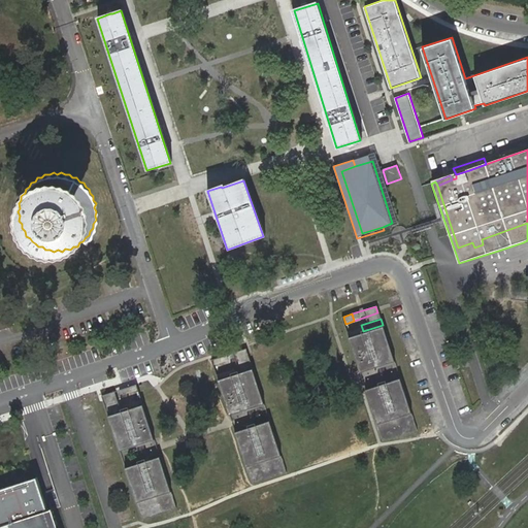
[(354,321),(345,324),(350,335),(363,331),(359,320),(354,321)]
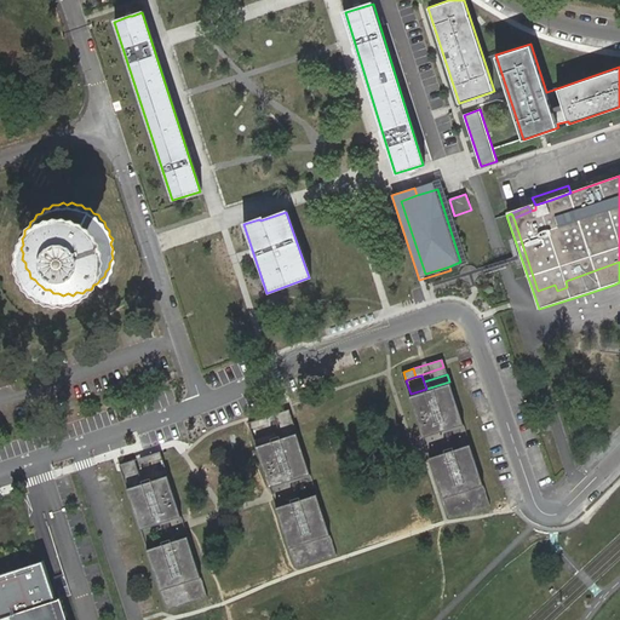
[(411,394),(424,435),(464,422),(451,380),(449,382),(426,389),(411,394)]
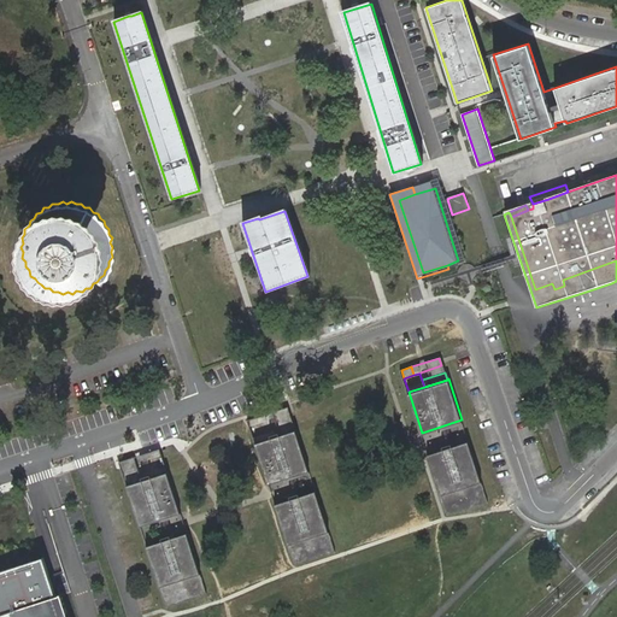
[(260,424),(288,416),(285,407),(258,417),(260,424)]
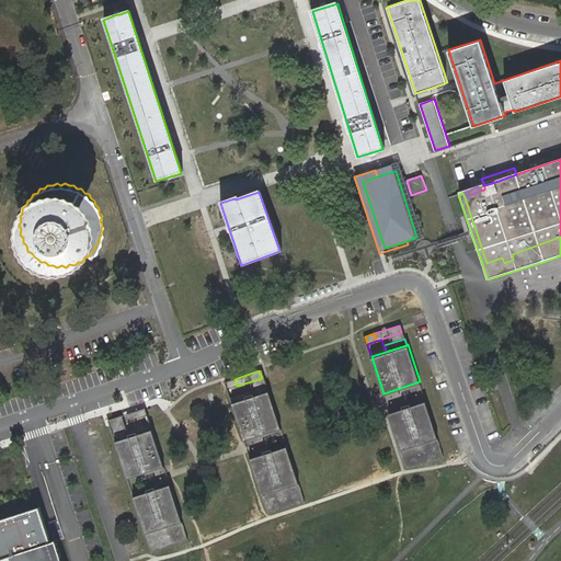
[(235,379),(225,382),(228,389),(237,387),(235,379)]
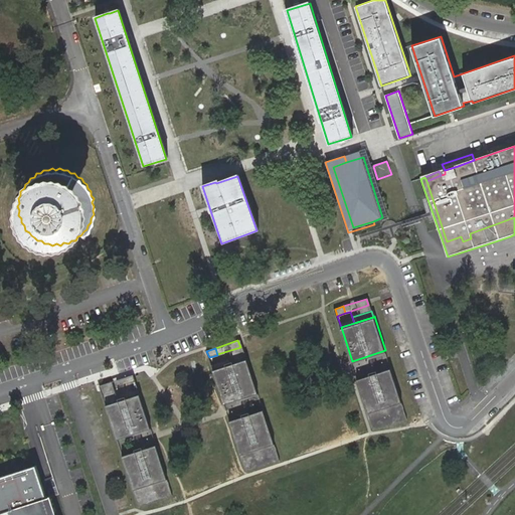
[(244,358),(242,352),(223,359),(225,364),(244,358)]
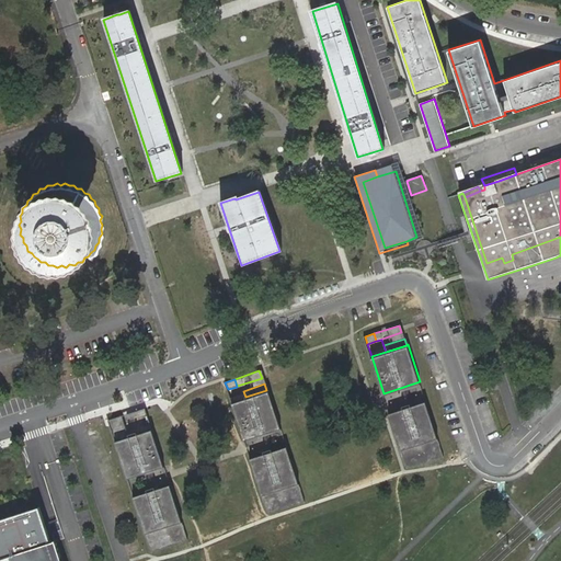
[(237,387),(228,389),(232,402),(245,397),(241,385),(237,387)]
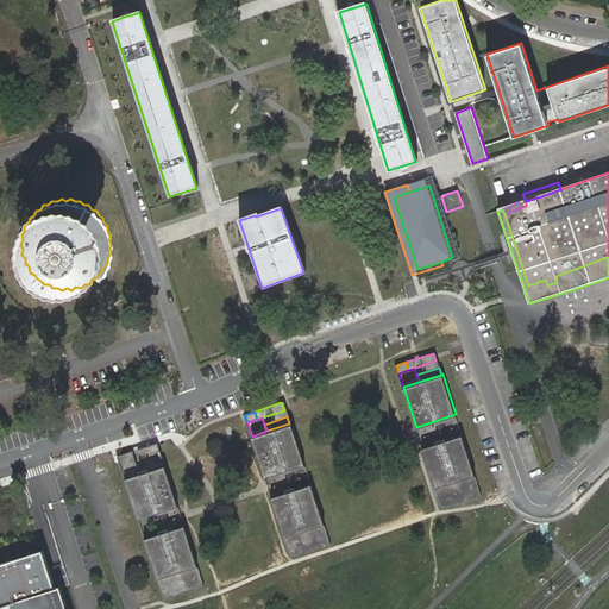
[(252,437),(265,476),(305,464),(292,424),(289,424),(267,431),(252,437)]
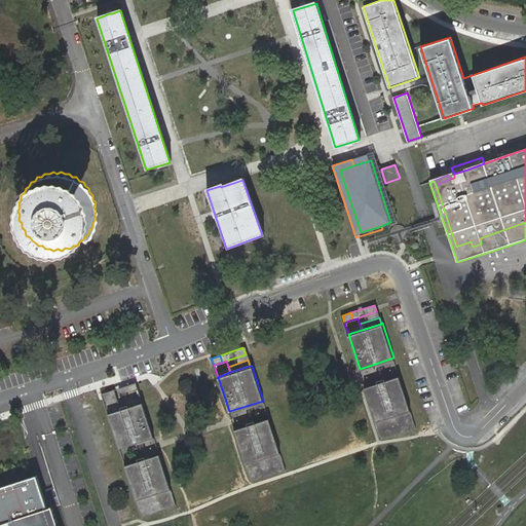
[(367,389),(383,442),(416,430),(417,430),(401,378),(367,389)]
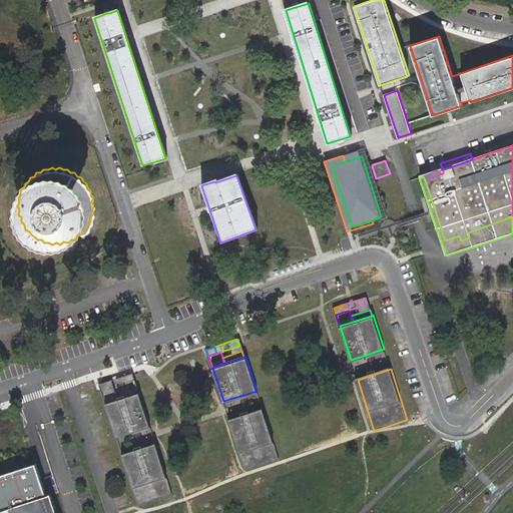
[(109,388),(131,381),(129,374),(107,382),(109,388)]
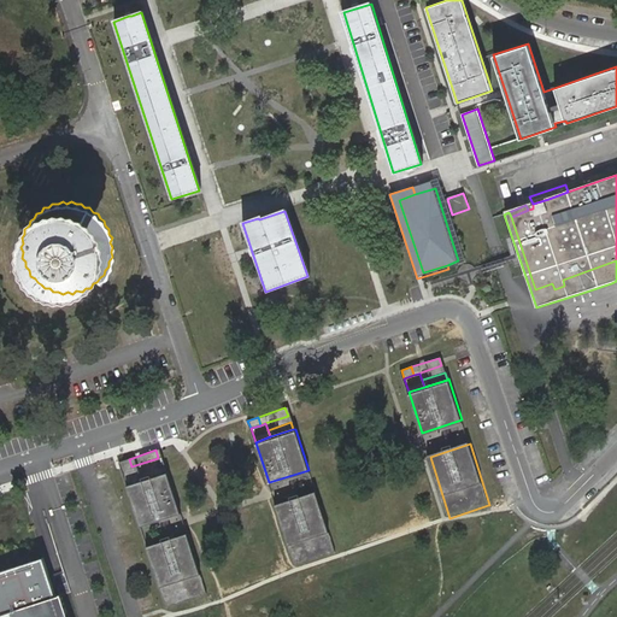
[(128,459),(118,462),(121,470),(130,468),(128,459)]
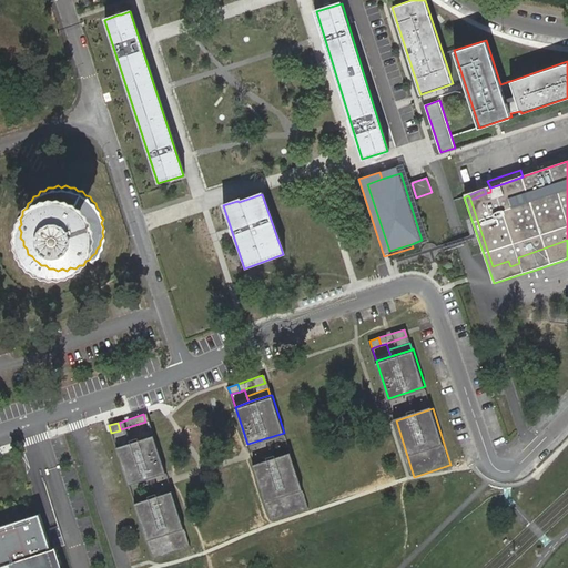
[(151,434),(149,427),(128,434),(130,440),(151,434)]
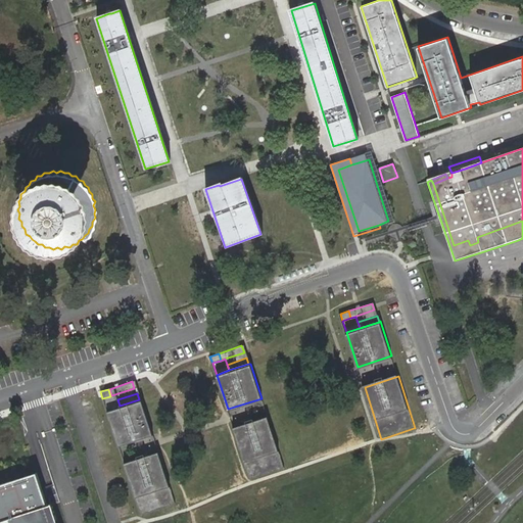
[(102,398),(106,410),(120,406),(115,394),(110,396),(102,398)]
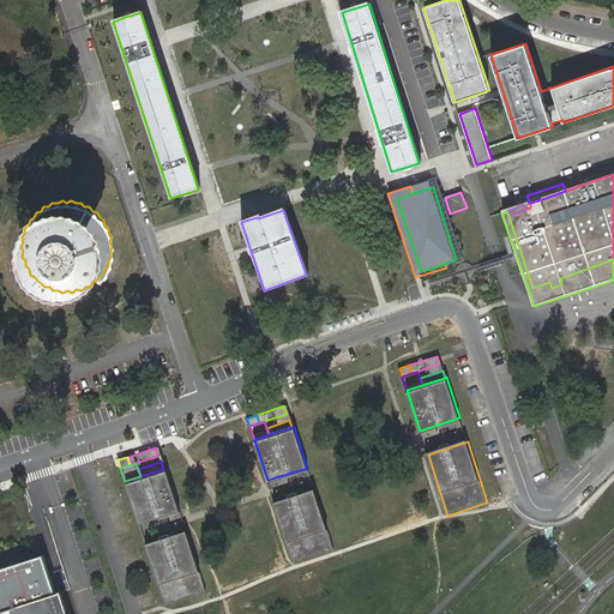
[(125,481),(138,523),(178,510),(164,469),(163,469),(140,476),(125,481)]
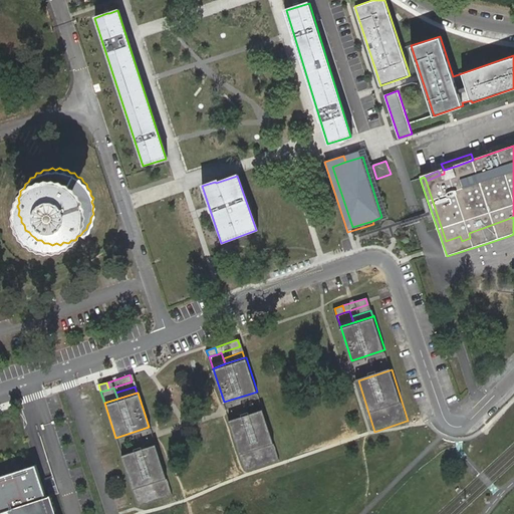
[(247,473),(280,463),(263,412),(230,423),(247,473)]
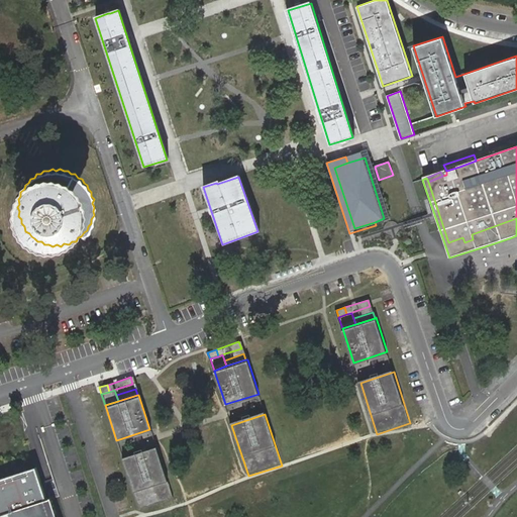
[(123,460),(139,511),(173,500),(157,449),(123,460)]
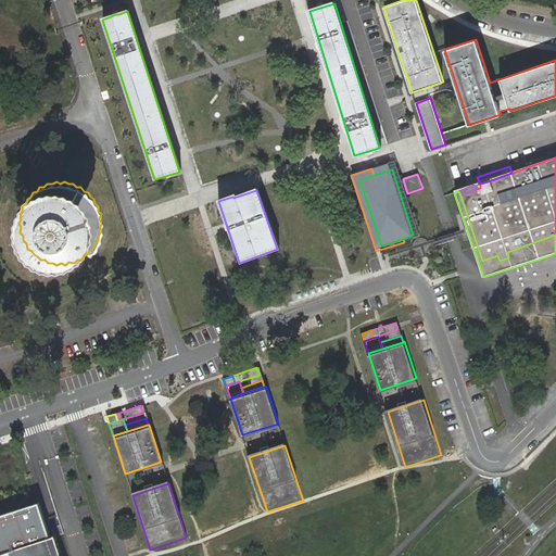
[(0,555),(61,555),(55,535),(50,536),(39,502),(0,514),(0,555)]
